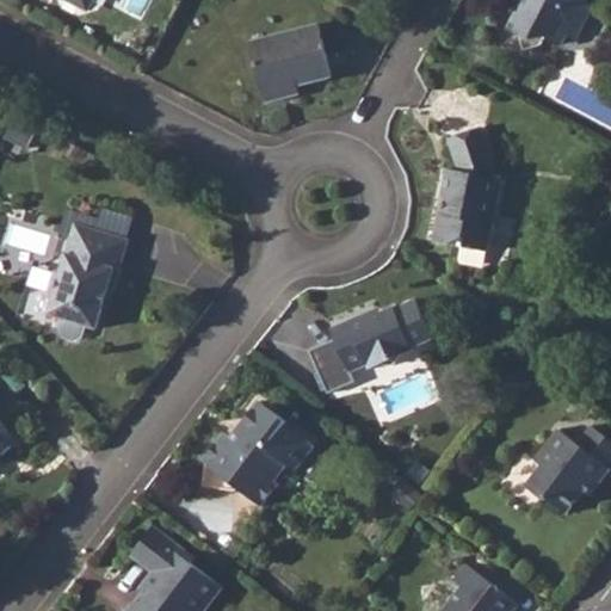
[(524,0),(510,29),(519,34),(525,50),(541,45),(545,36),(562,44),(567,34),(576,37),(590,10),(586,0),(524,0)]
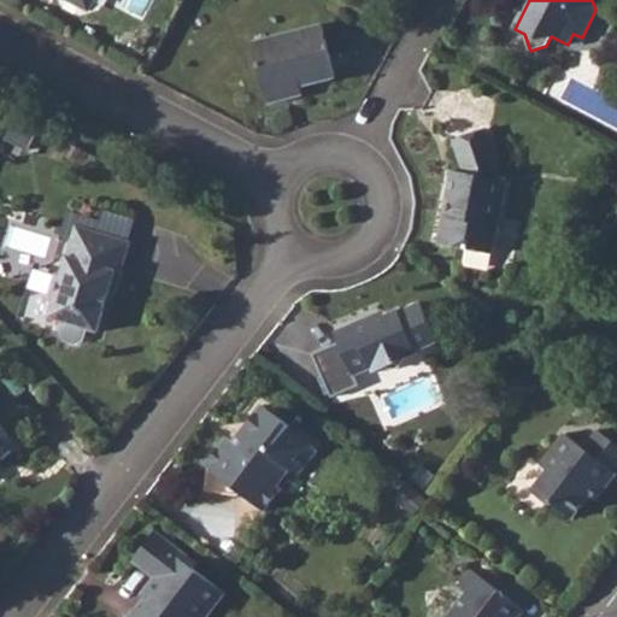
[(253,43),(268,104),(303,95),(300,87),(335,78),(323,25),(253,43)]
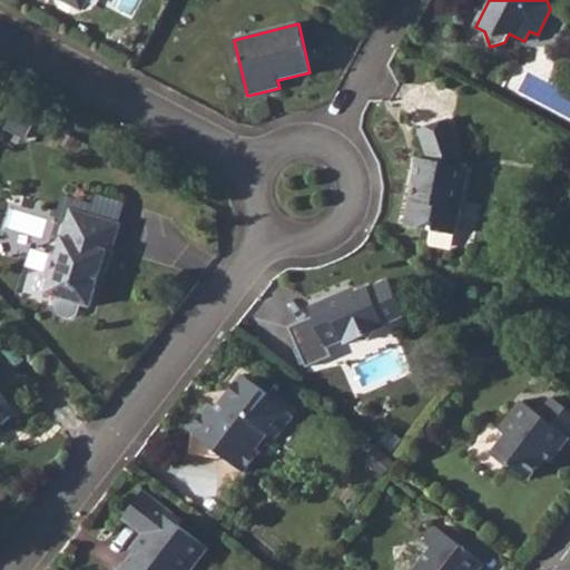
[(35,118),(15,108),(5,129),(26,139),(35,118)]
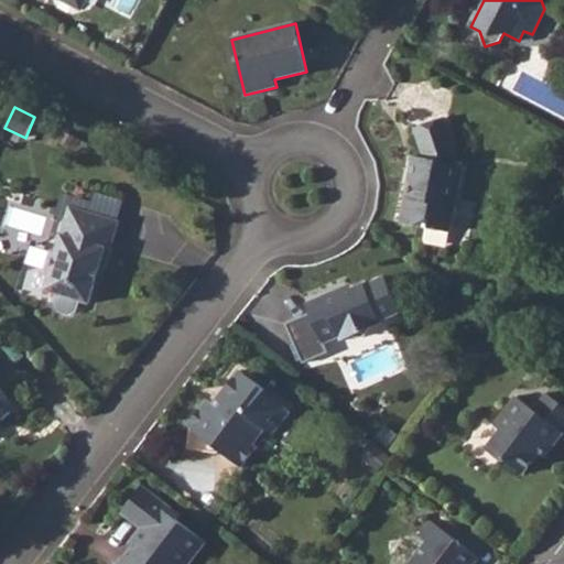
[(458,153),(445,117),(413,128),(424,156),(423,158),(413,155),(400,224),(451,234),(465,166),(456,164),(458,153)]
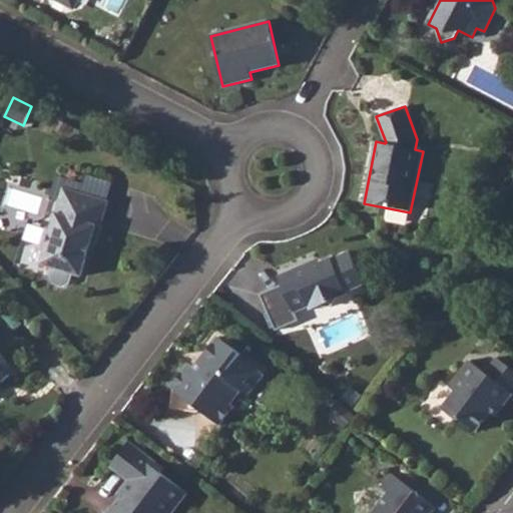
[(97,258),(113,211),(65,193),(51,231),(44,229),(36,254),(42,259),(37,272),(51,277),(48,286),(52,293),(61,296),(67,293),(70,283),(80,286),(90,254),(97,258)]
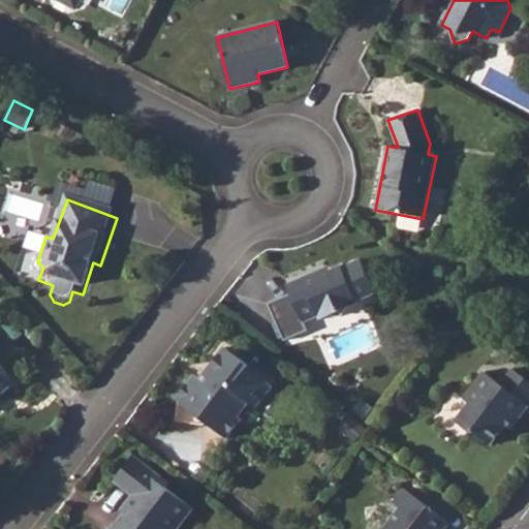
[(318,276),(316,273),(286,285),(290,294),(269,304),(284,341),(308,331),(304,322),(317,316),(319,320),(358,303),(356,301),(374,292),(361,260),(342,268),(341,267),(318,276)]
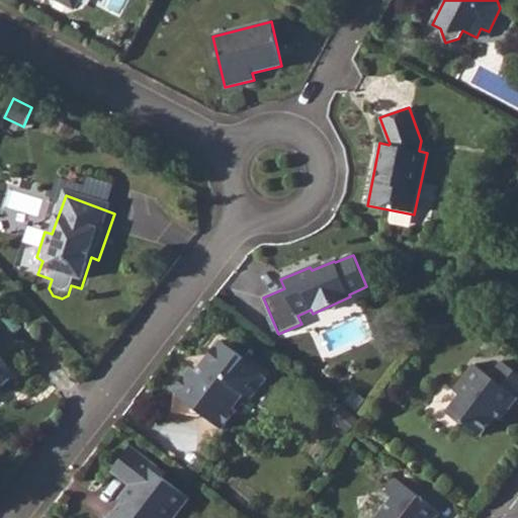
[(251,370),(227,351),(201,382),(195,377),(175,403),(182,411),(181,431),(208,440),(213,433),(230,445),(242,428),(236,425),(252,409),(261,418),(274,397),(247,375),(251,370)]
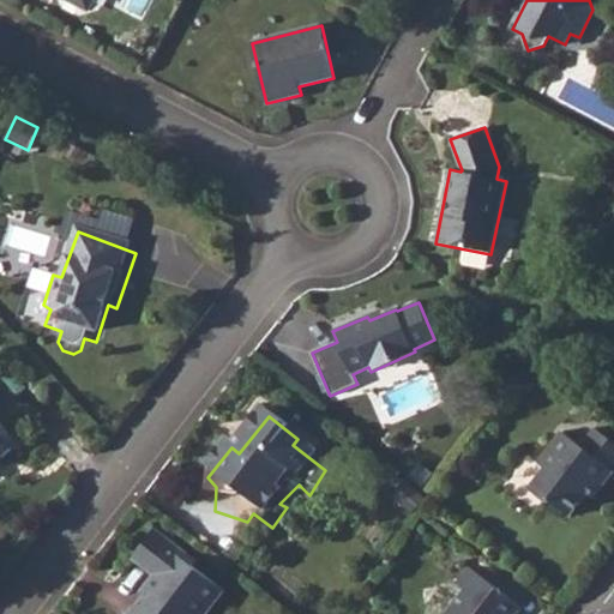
[(0,459),(18,443),(0,422),(0,459)]
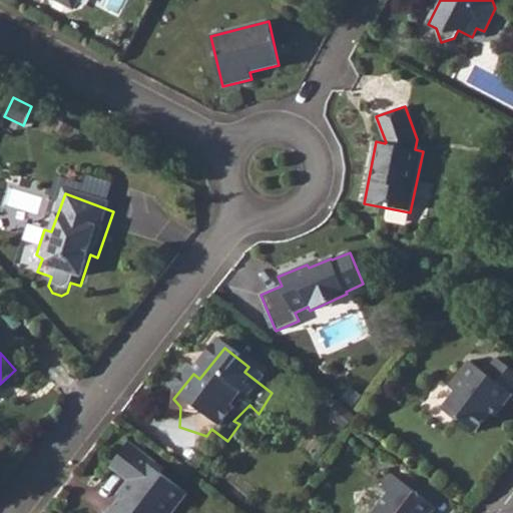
[(512,405),(486,383),(471,369),(445,400),(451,406),(439,420),(454,435),(463,431),(480,443),(496,421),(506,428),(512,419),(512,405)]
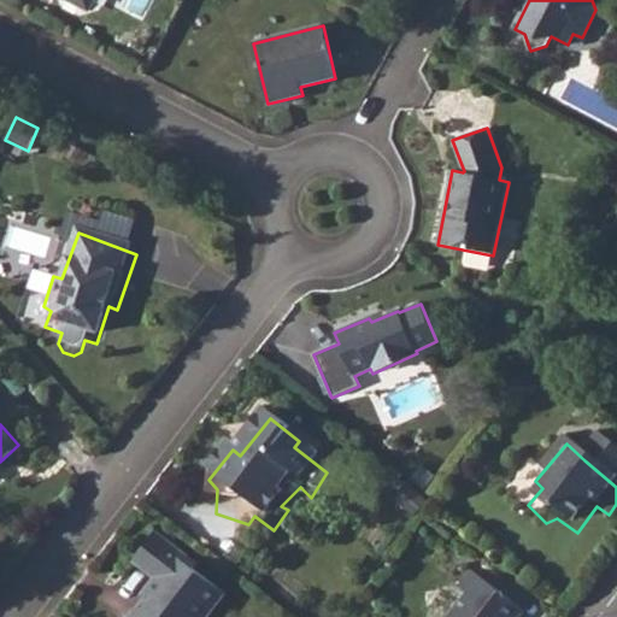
[(200,576),(162,545),(134,575),(158,595),(145,609),(152,616),(150,616),(222,616),(229,607),(195,581),(200,576)]
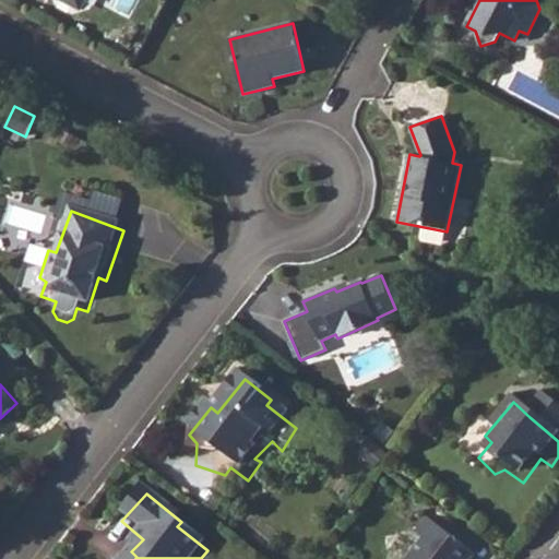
[(461,558),(430,533),(414,552),(421,558),(461,558)]
